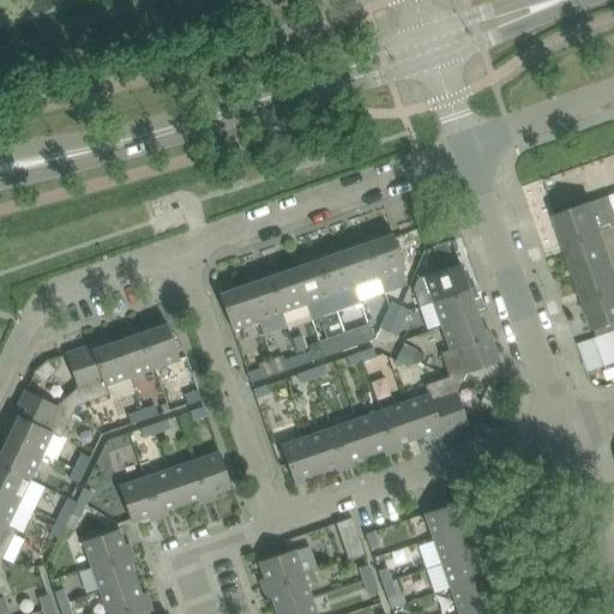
[(603,233),(613,228),(613,206),(611,198),(594,204),(557,217),(566,245),(603,233)]
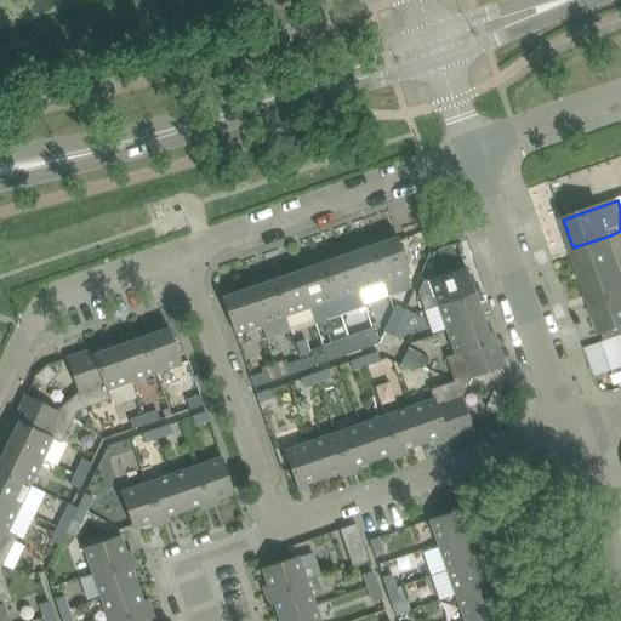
[(620,263),(610,235),(573,248),(582,277),(620,263)]
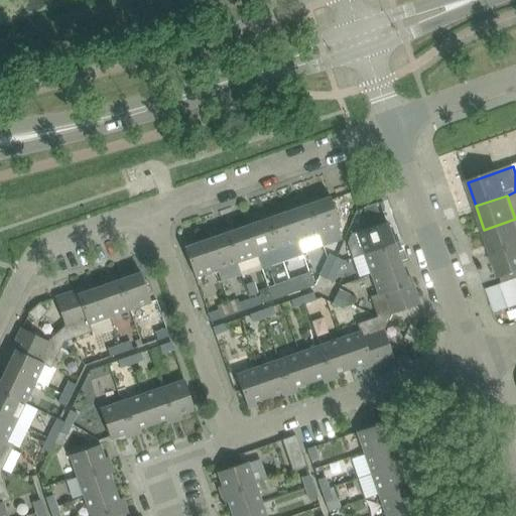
[(342,227),(338,216),(331,197),(310,204),(320,234),(342,227)]
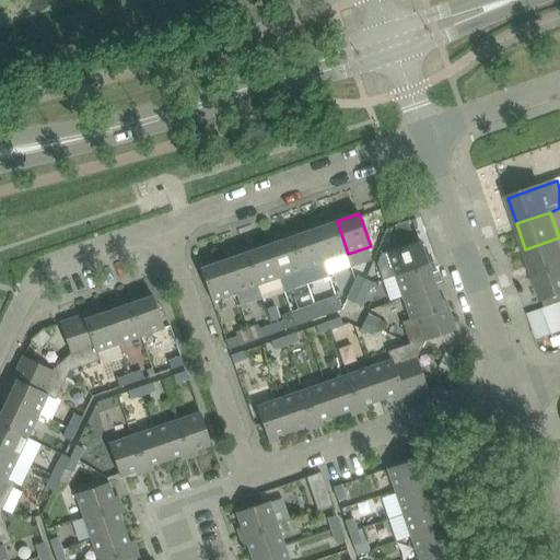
[(348,254),(337,221),(314,229),(326,261),(348,254)]
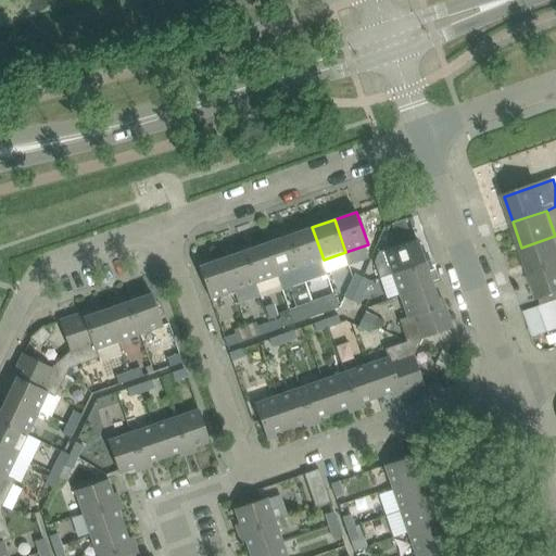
[(324,260),(312,227),(290,235),(301,267),(306,281),(328,274),(324,260)]
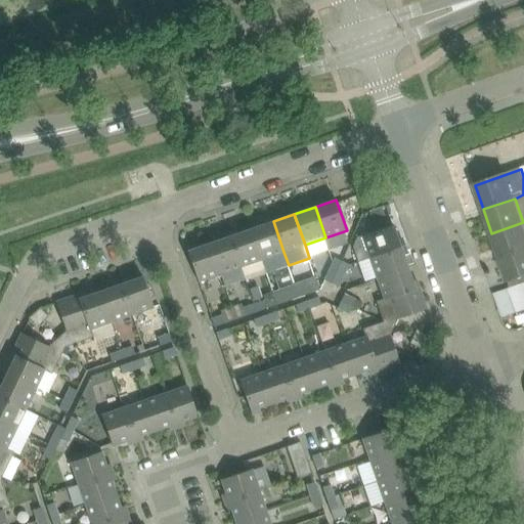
[(289,265),(284,252),(273,221),(252,228),(263,259),(267,273),(289,265)]
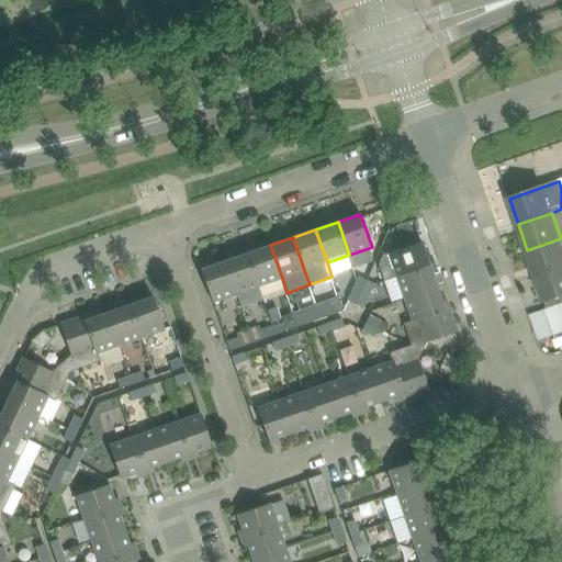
[(561,266),(561,242),(561,238),(527,250),(536,276),(561,266)]
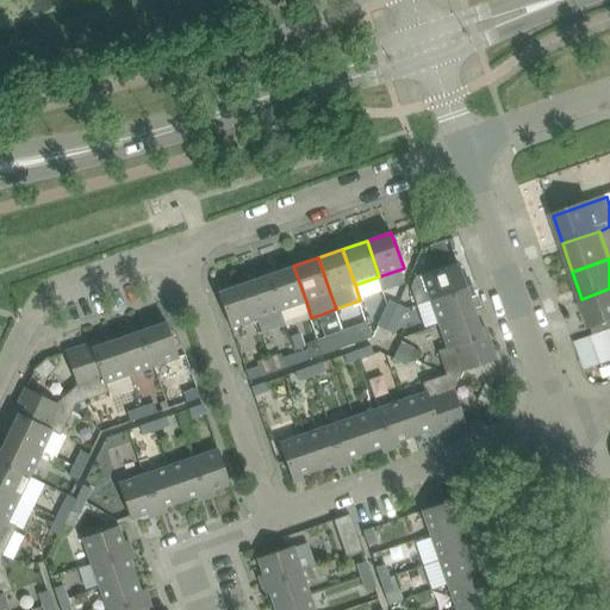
[(416,277),(411,287),(417,305),(431,300),(467,288),(458,262),(422,274),(416,277)]
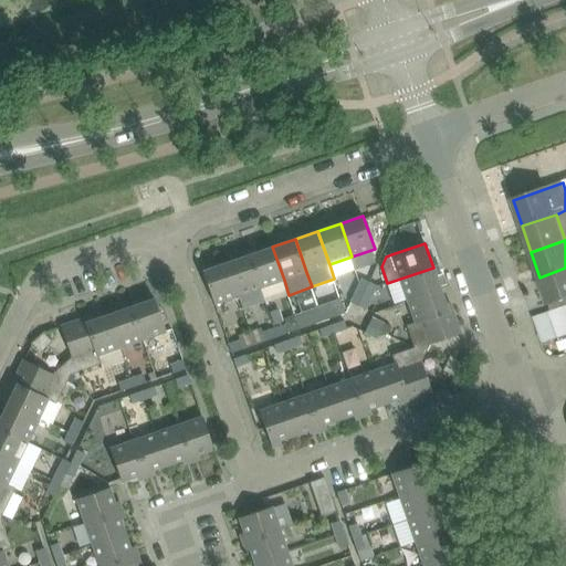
[(284,280),(272,247),(250,254),(261,289),(266,303),(289,295),(284,280)]
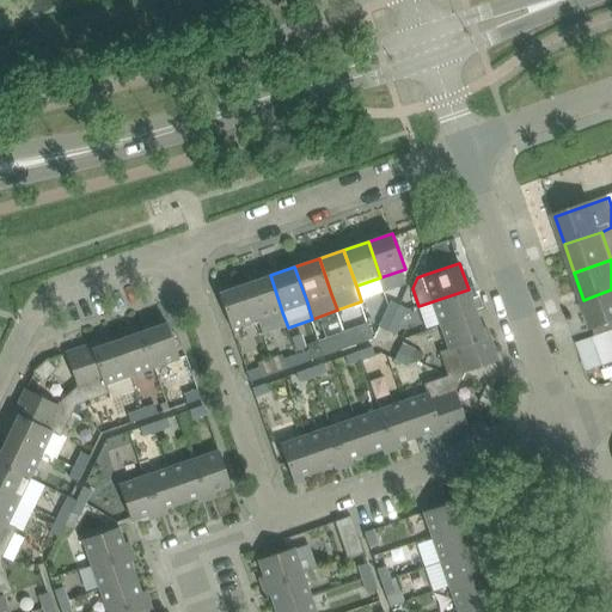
[(282,312),(270,275),(245,285),(258,320),(282,312)]
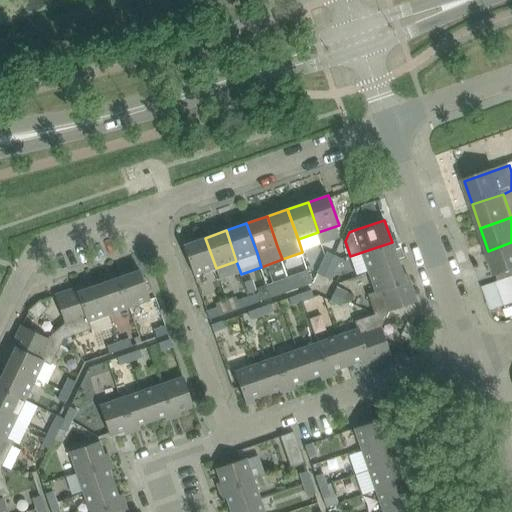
[(216,268),(205,238),(185,245),(183,241),(182,241),(194,275),(216,268)]
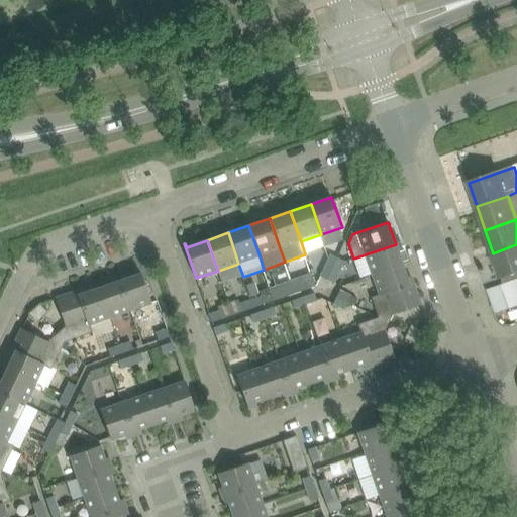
[(402,264),(402,262),(396,244),(366,254),(372,274),(402,264)]
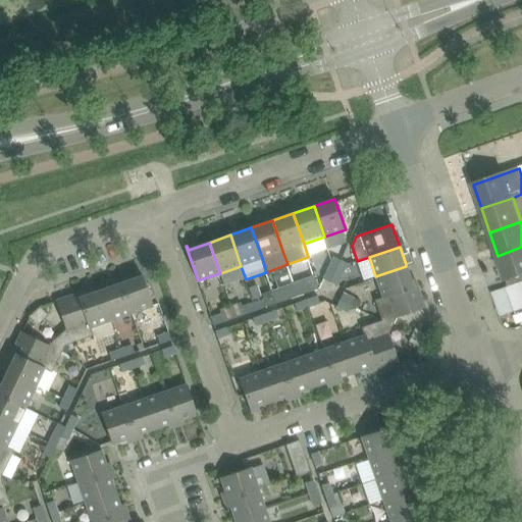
[(521,274),(521,247),(498,256),(506,280),(521,274)]
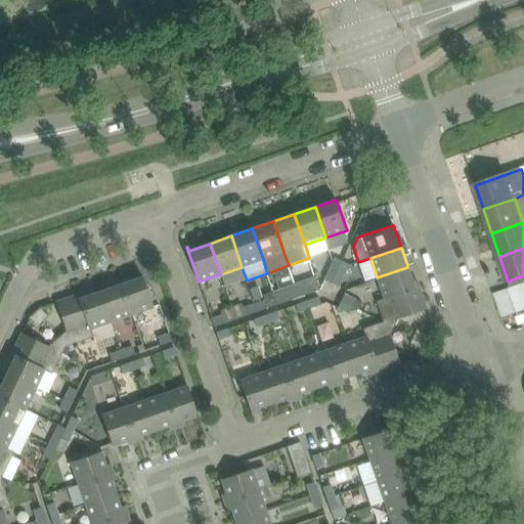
[(335,257),(330,268),(337,272),(343,260),(335,257)]
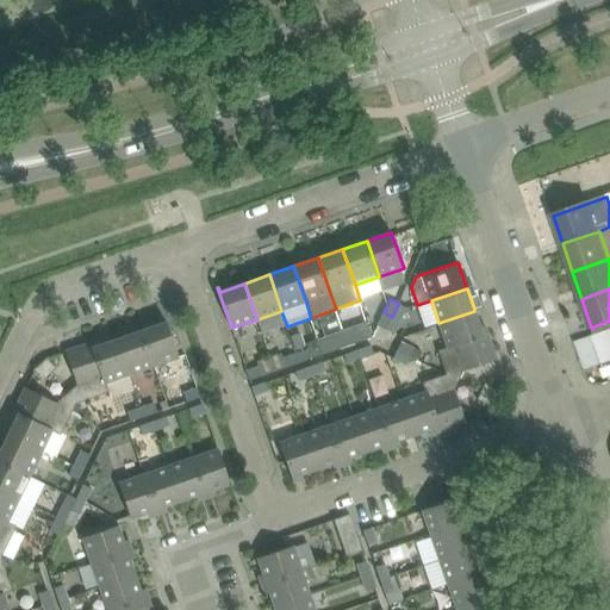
[(399,303),(392,317),(402,321),(408,306),(399,303)]
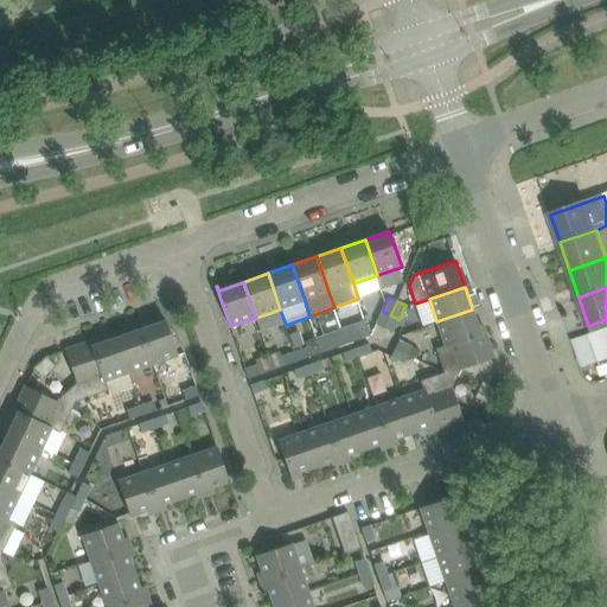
[(481,333),(480,332),(472,310),(436,321),(445,346),(481,333)]
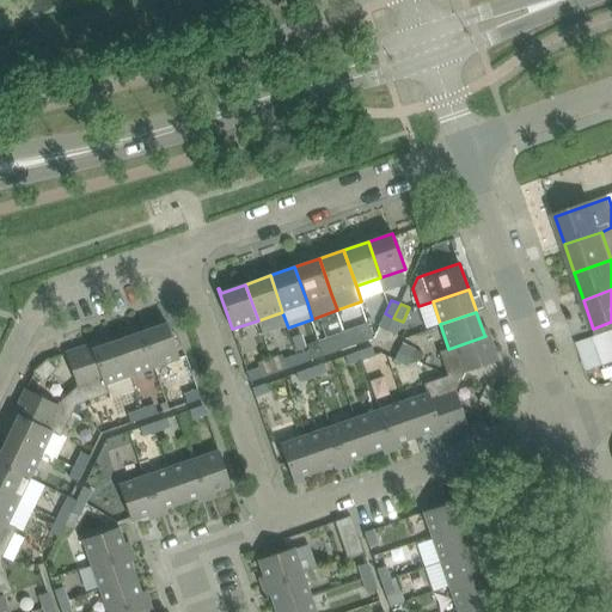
[(387,330),(393,318),(385,313),(379,325),(387,330)]
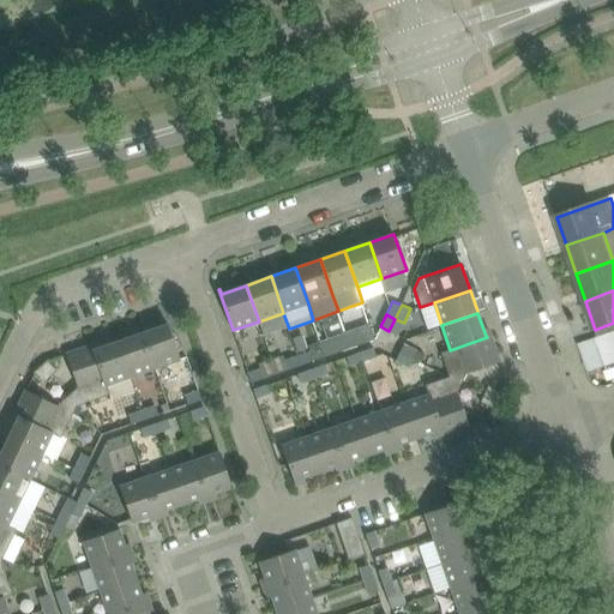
[(397,336),(404,323),(395,319),(389,331),(397,336)]
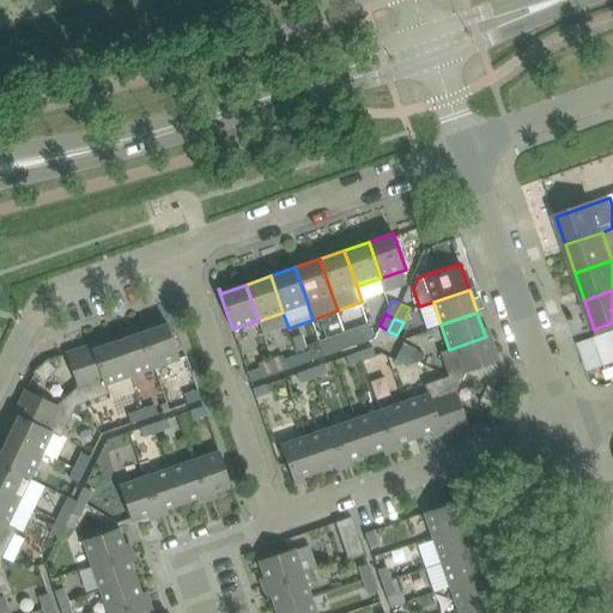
[(168,323),(143,332),(156,368),(180,359),(168,323)]
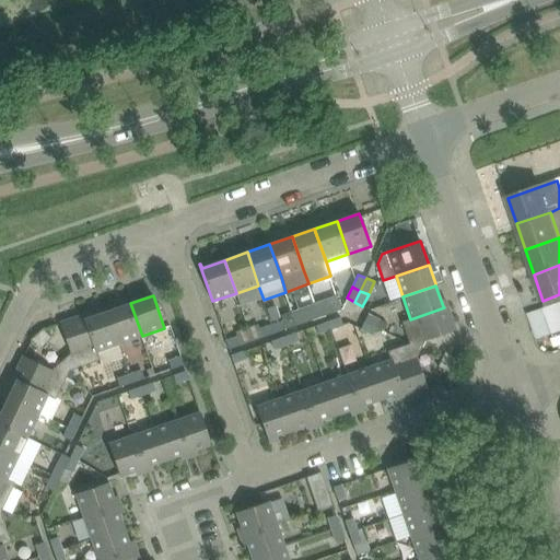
[(336,296),(315,304),(319,317),(341,310),(336,296)]
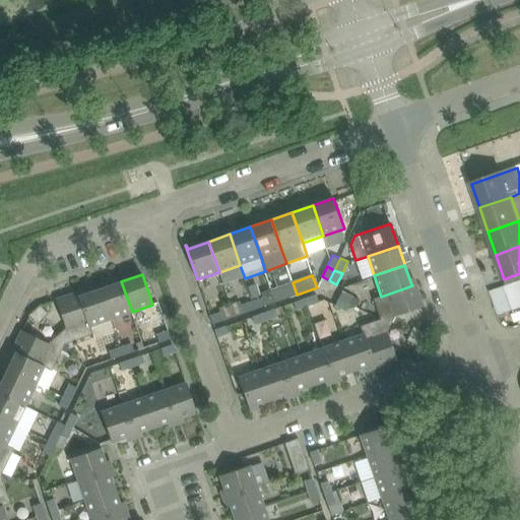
[(519,308),(519,280),(506,286),(490,293),(499,316),(519,308)]
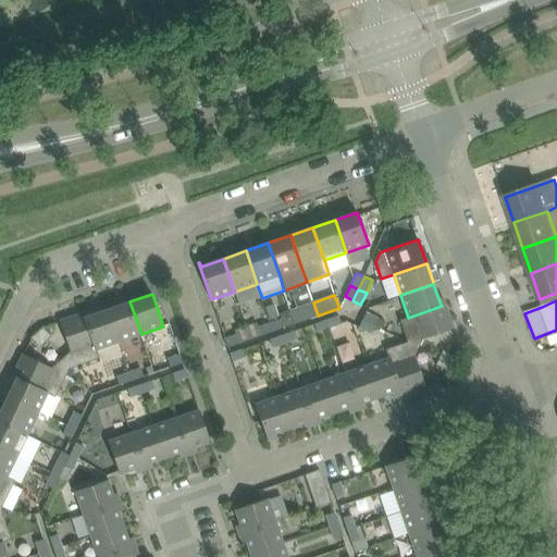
[(141,334),(130,301),(108,309),(120,342),(141,334)]
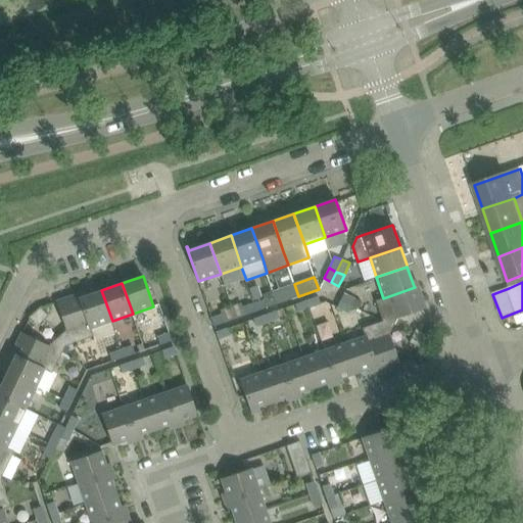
[(294,284),(274,291),(278,303),(298,296),(294,284)]
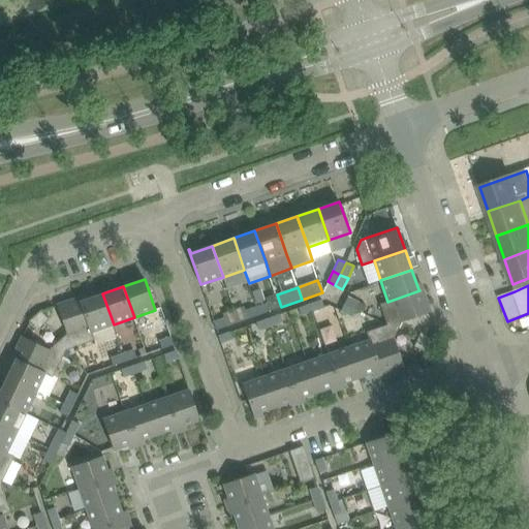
[(424,288),(418,289),(419,290),(387,302),(380,304),(386,323),(398,330),(402,321),(431,312),(424,288)]
